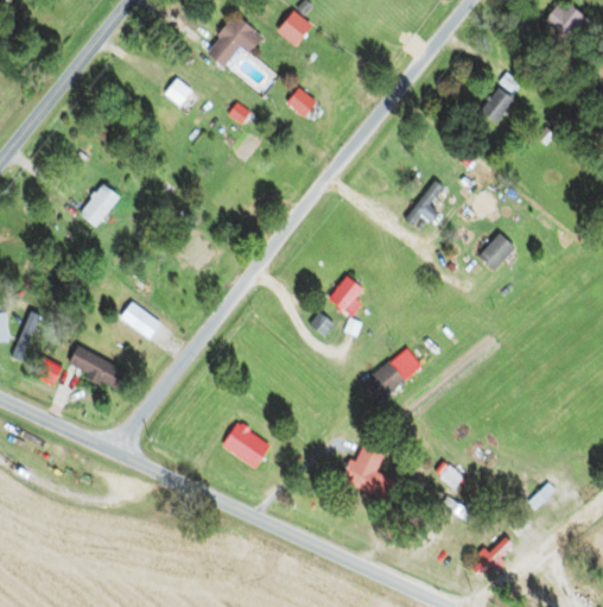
[(557,5),(537,27),(565,51),(590,21),(567,2),(562,8),(557,5)]
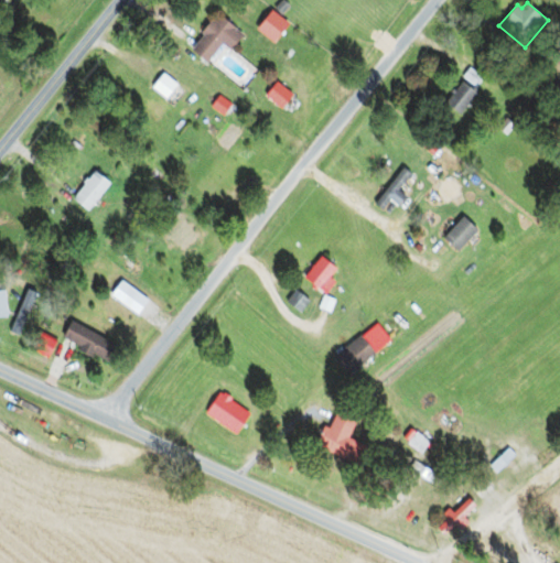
[(288,24),(270,11),(256,31),(273,43),(288,24)]
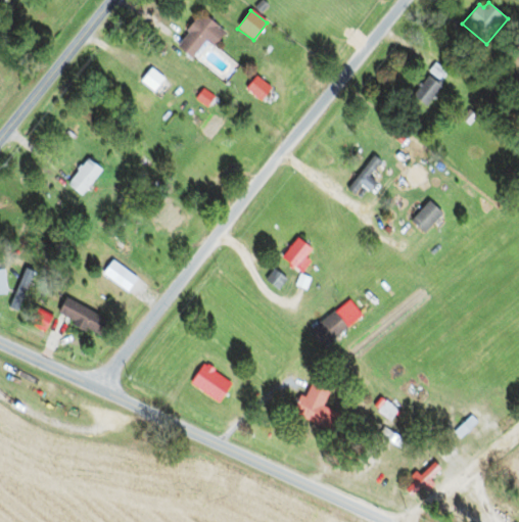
[(225,33),(201,14),(176,47),(192,60),(206,42),(214,48),(225,33)]
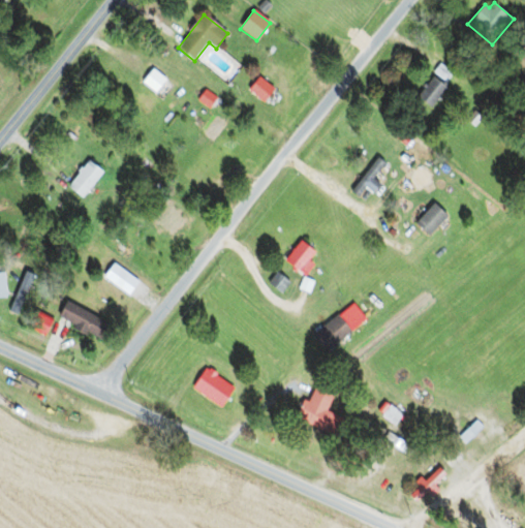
[(443,82),(451,72),(441,64),(415,95),(431,107),(449,85),(443,82)]
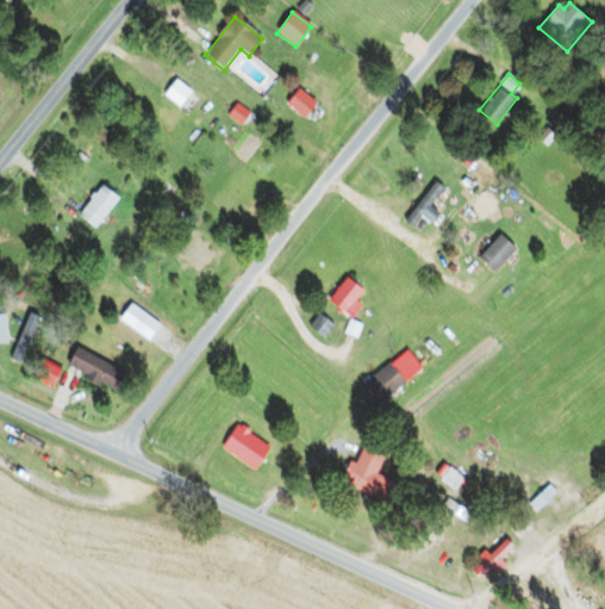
[(305,118),(316,104),(299,89),(287,105),(305,118)]
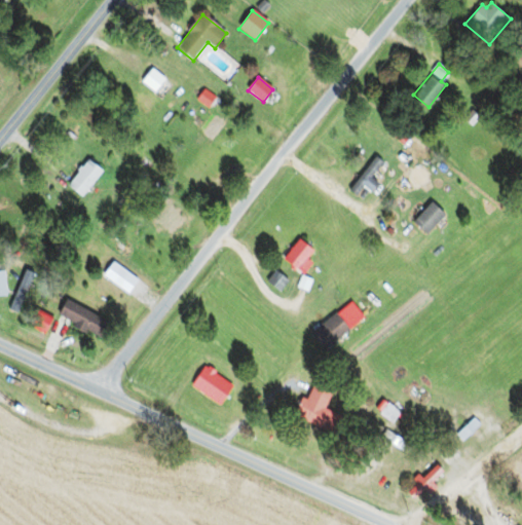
[(350,190),(362,197),(368,189),(371,191),(379,181),(375,178),(385,162),(375,154),(350,190)]
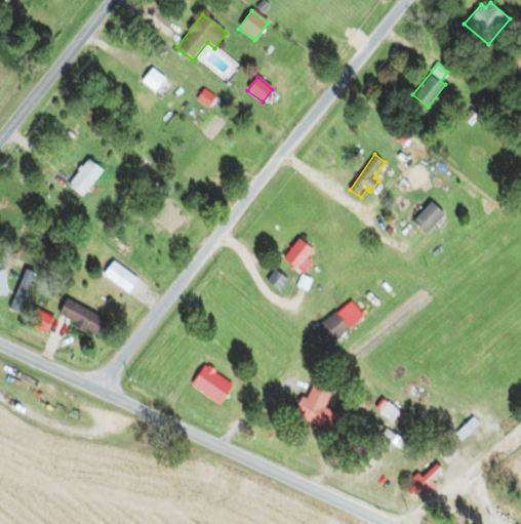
[(104,170),(88,158),(69,186),(85,197),(104,170)]
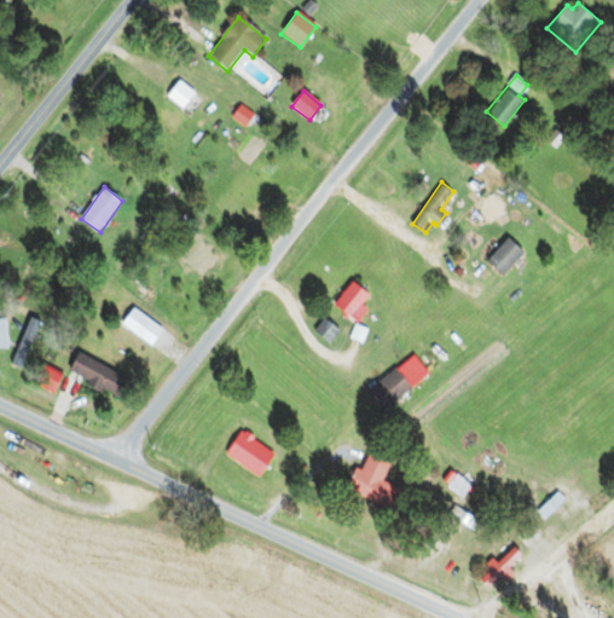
[(523,252),(507,237),(486,261),(503,275),(523,252)]
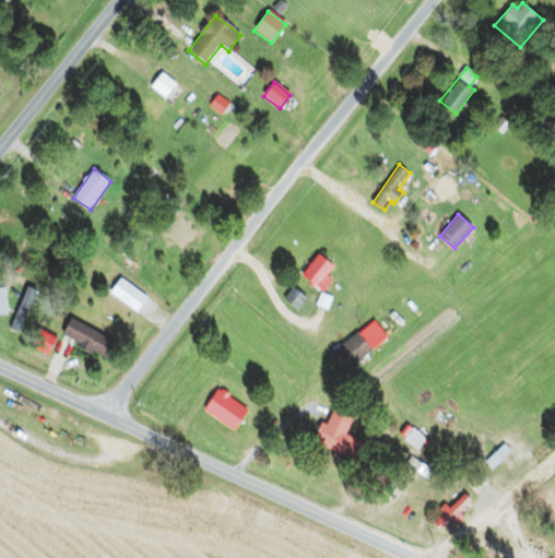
[(325,287),(338,264),(316,252),(303,275),(325,287)]
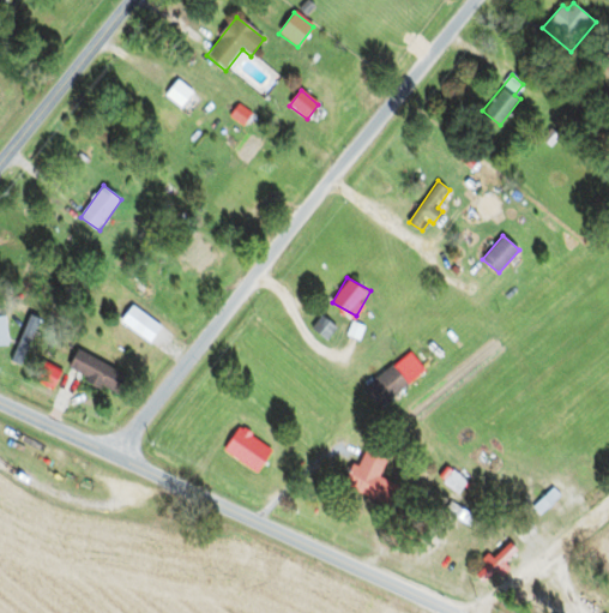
[(26,360),(42,319),(29,314),(13,355),(26,360)]
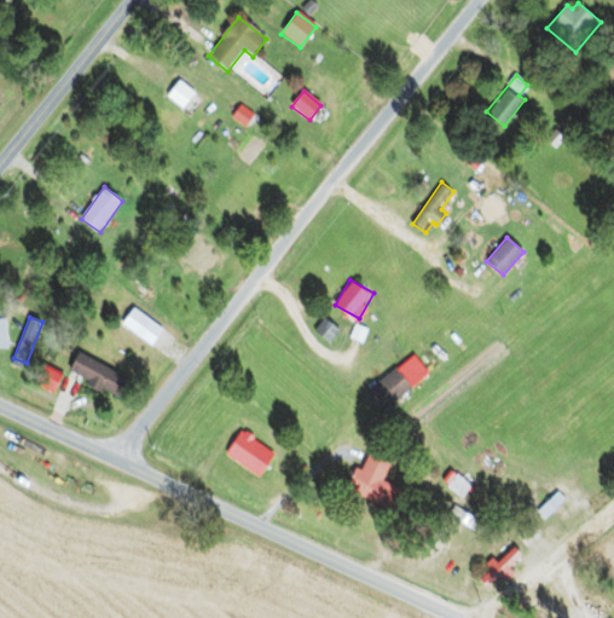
[(332,342),(341,329),(324,318),(316,331),(332,342)]
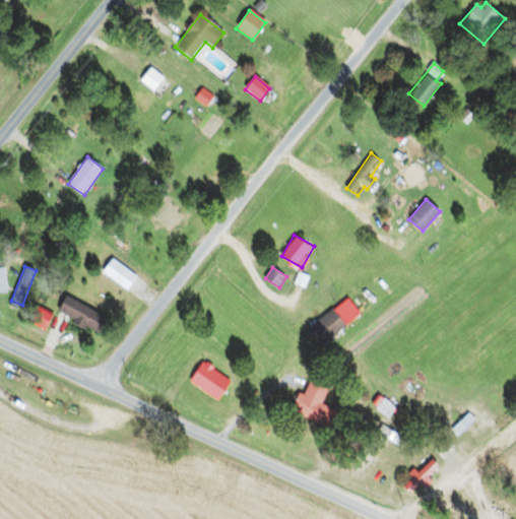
[(108,318),(65,295),(56,311),(99,334),(108,318)]
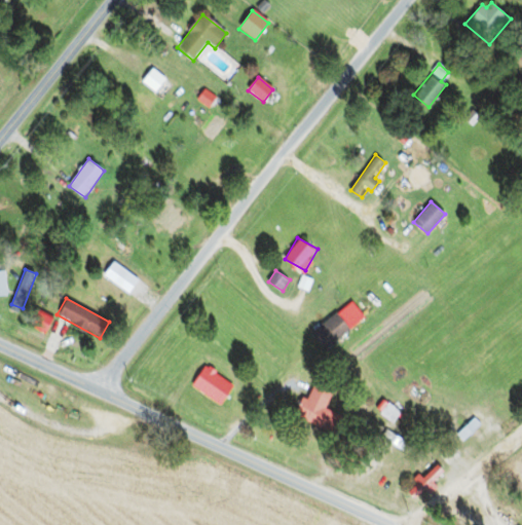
[(44,333),(51,319),(33,309),(26,324),(44,333)]
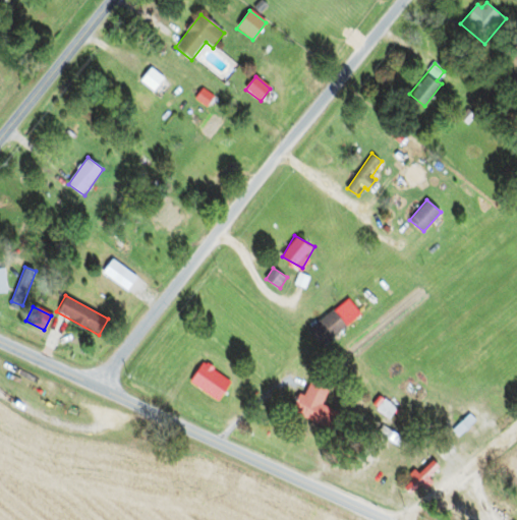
[(323,345),(348,326),(334,308),(309,329),(323,345)]
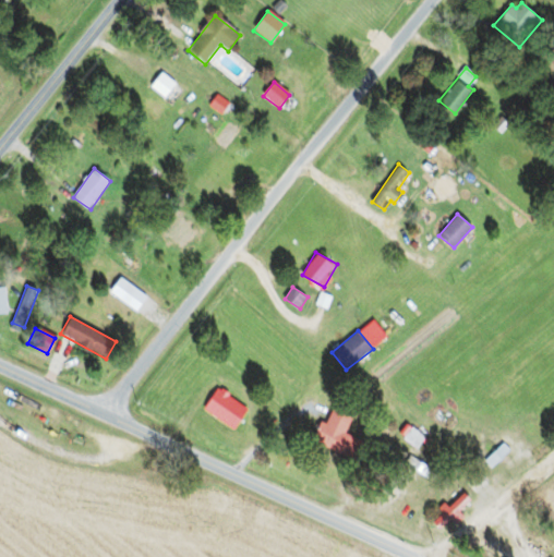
[(249,409),(219,387),(204,408),(235,430),(249,409)]
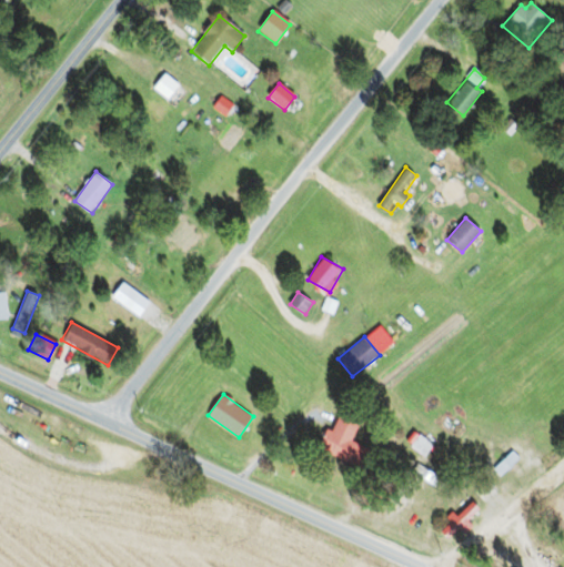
[(360,426),(334,415),(320,449),(363,468),(371,449),(353,442),(360,426)]
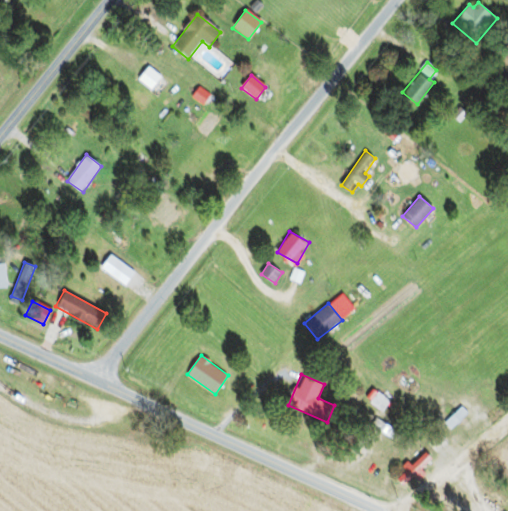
[(390,402),(379,393),(372,402),(383,410),(390,402)]
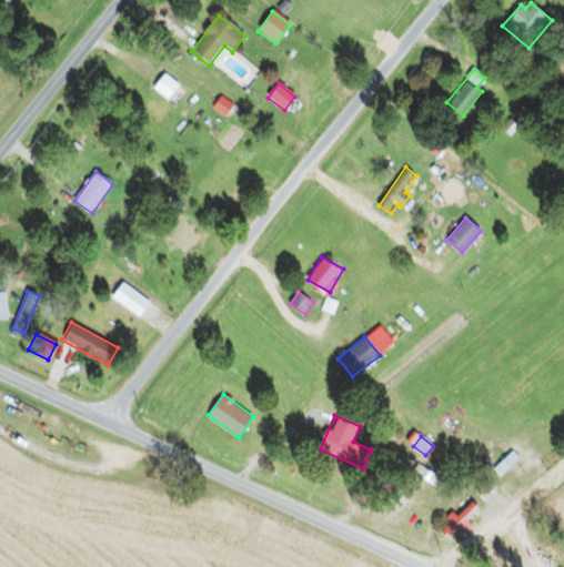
[(480,509),(473,503),(460,515),(465,522),(480,509)]
